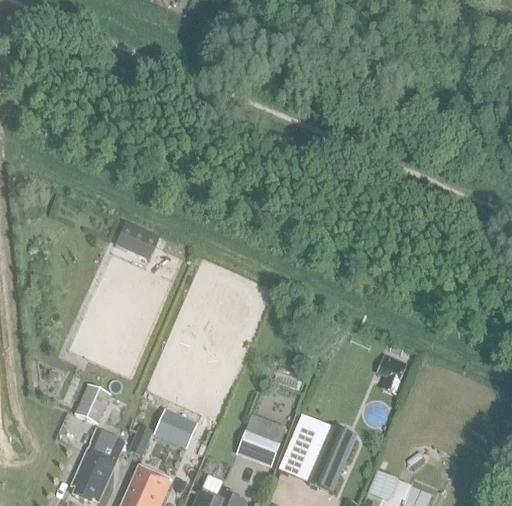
[(126,221),(116,243),(127,248),(131,240),(153,250),(159,236),(137,226),(126,221)]
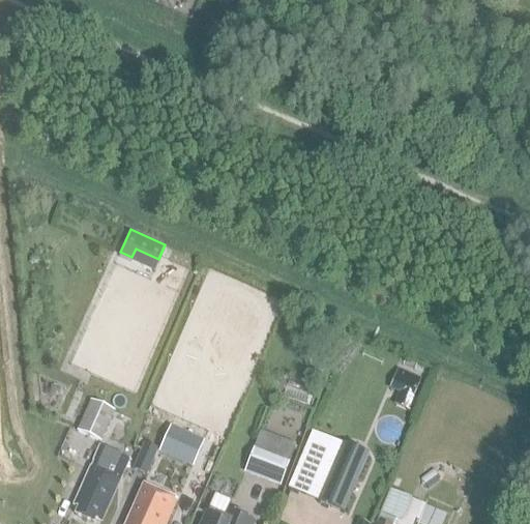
[(413,395),(421,374),(399,365),(389,384),(399,388),(394,401),(409,408),(414,395),(413,395)]
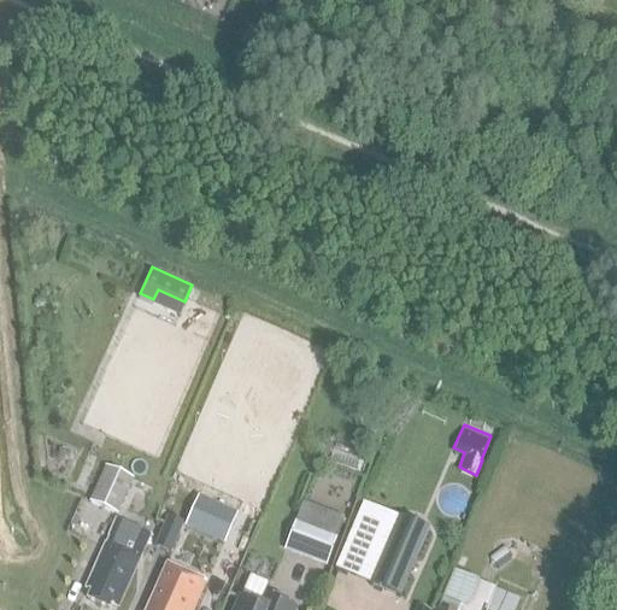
[(90,496),(118,509),(134,473),(106,461),(90,496)]
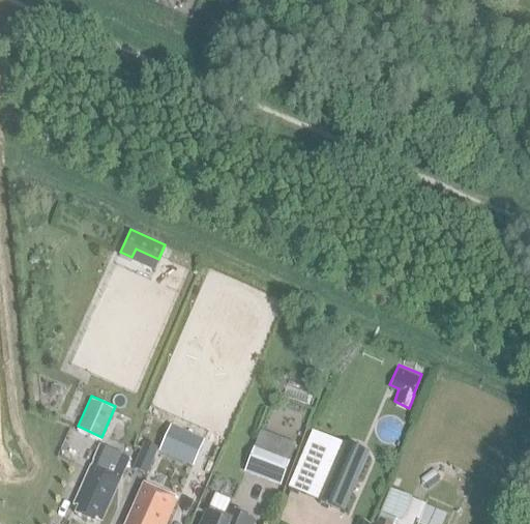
[(171,421),(158,448),(193,464),(204,436),(171,421)]
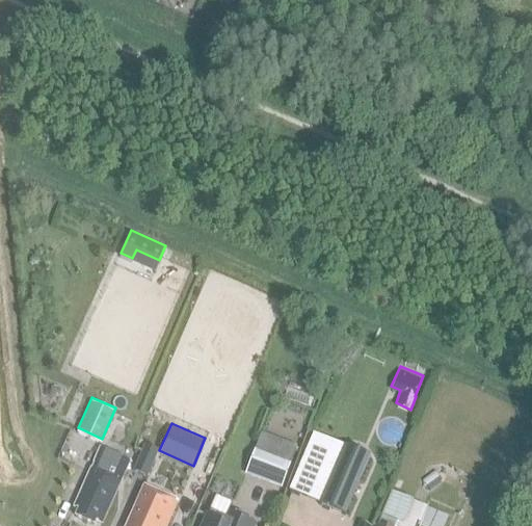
[(320,499),(344,442),(314,428),(290,487),(320,499)]
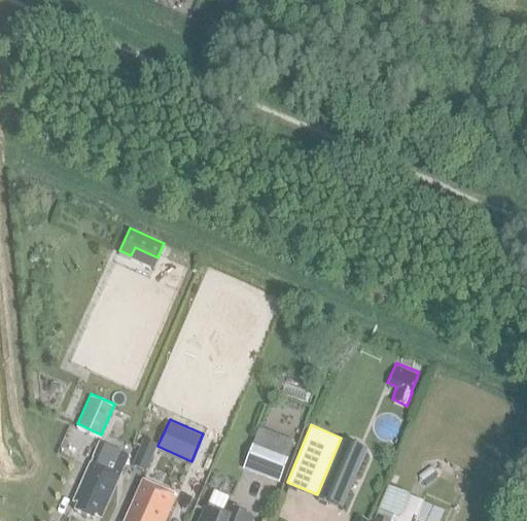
[(132,462),(146,469),(157,443),(143,437),(132,462)]
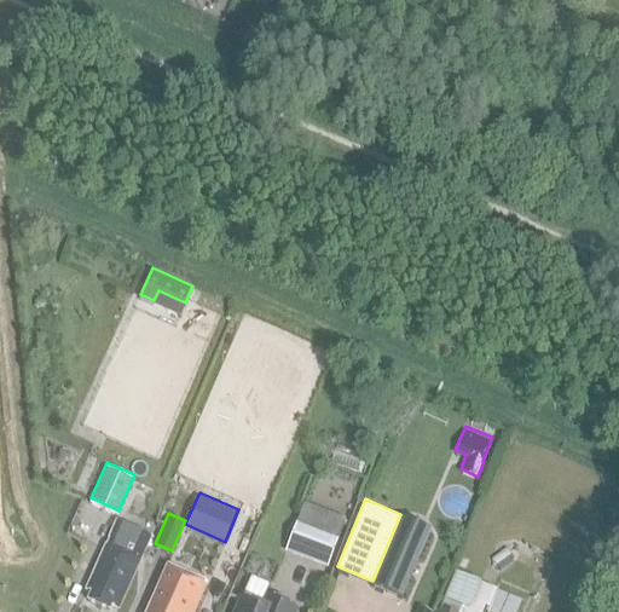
[(287,547),(327,563),(339,530),(299,514),(287,547)]
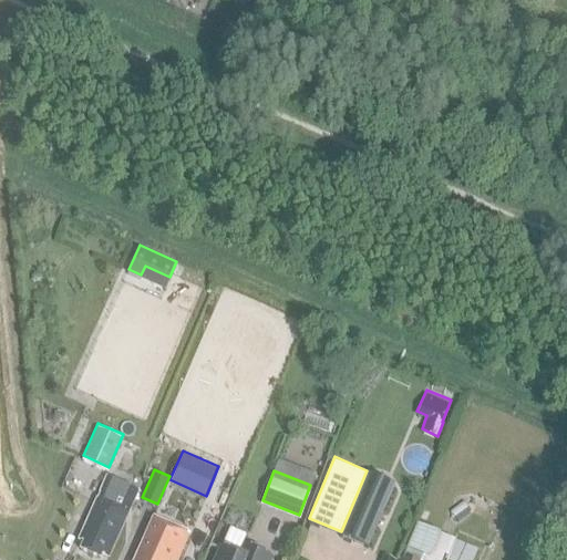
[(367,470),(341,531),(369,542),(394,481),(367,470)]
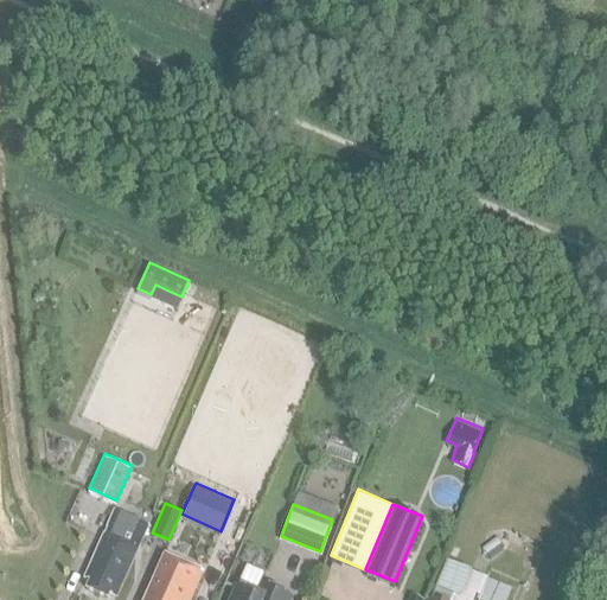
[(138,544),(104,530),(84,574),(90,576),(87,585),(107,593),(109,588),(116,592),(138,544)]
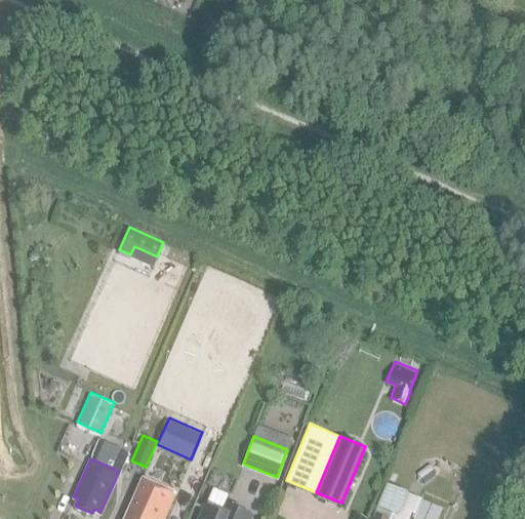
[(162,518),(175,491),(143,477),(123,518),(162,518)]
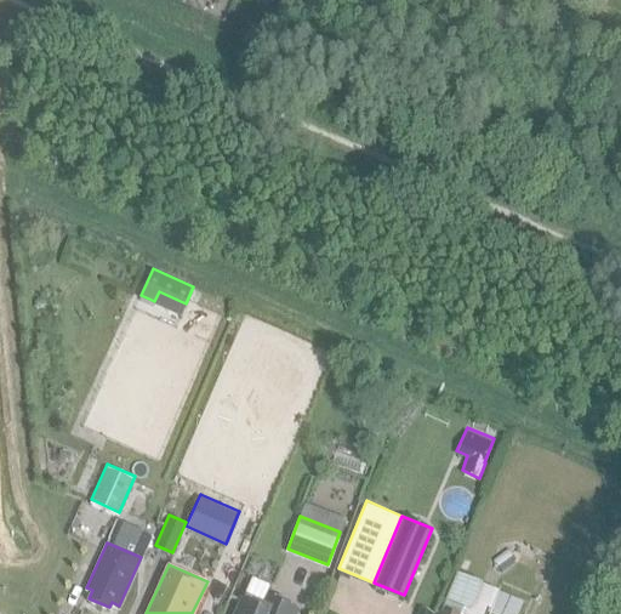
[(266,593),(271,584),(252,575),(234,613),(295,613),(297,608),(266,593)]
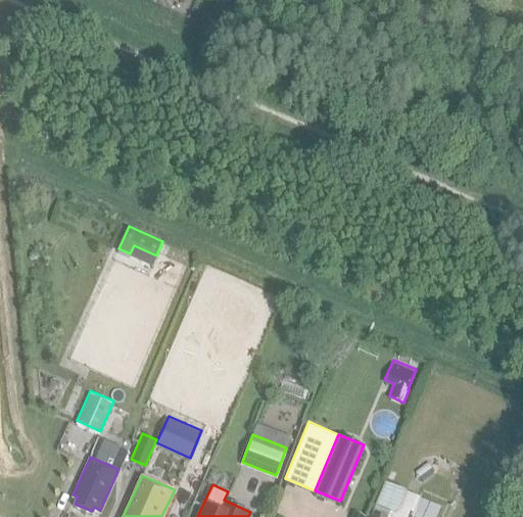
[(394,509),(390,516),(412,516),(407,515),(417,492),(407,488),(396,510),(394,509)]
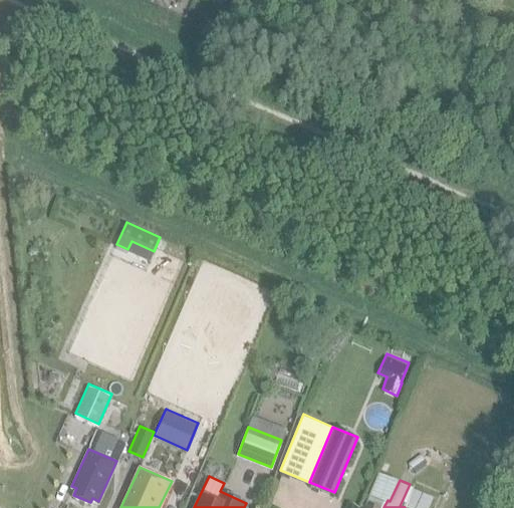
[(428,507),(434,496),(412,486),(404,503),(414,507),(428,507)]
